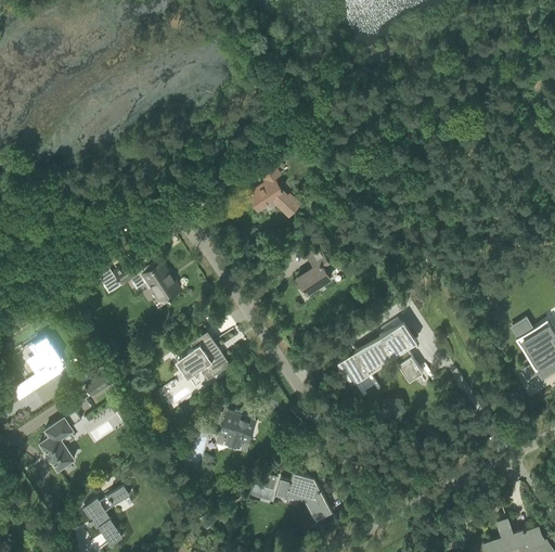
[(259,171),(260,174),(267,183),(260,188),(262,190),(259,192),(257,190),(247,196),(257,212),(267,205),(266,203),(271,200),(280,207),(279,208),(288,217),(298,206),(288,197),(287,199),(281,193),(282,192),(281,190),(280,191),(272,178),(279,174),(272,164),(259,171)]
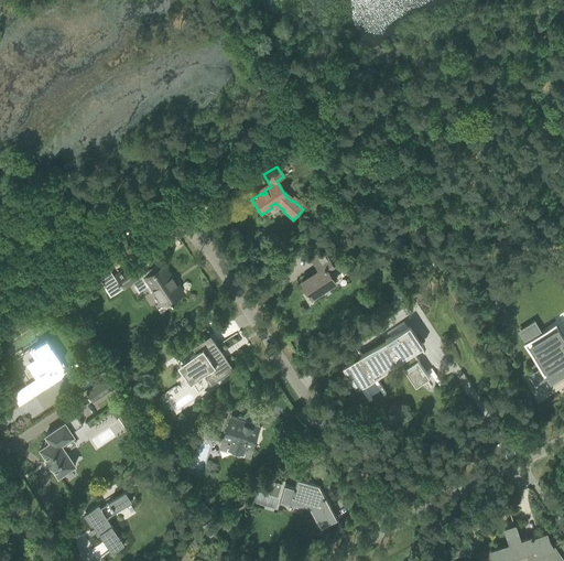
[(314,234),(320,243),(327,237),(322,228),(314,234)]
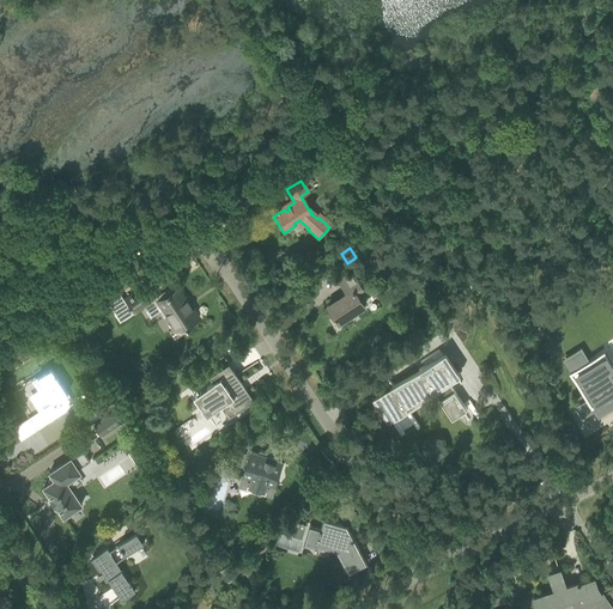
[(351,274),(349,276),(338,282),(346,296),(328,308),(339,326),(364,309),(356,294),(362,291),(351,274)]
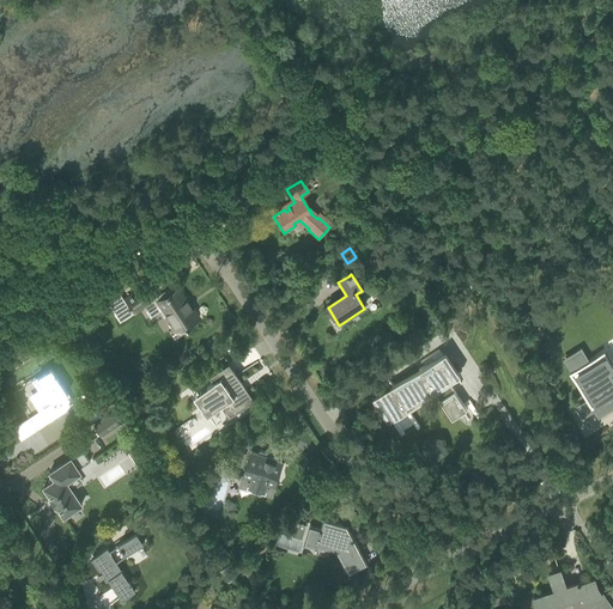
[(120,297),(108,304),(121,324),(132,317),(131,315),(134,312),(134,314),(144,308),(146,312),(158,305),(162,310),(159,312),(164,320),(167,317),(168,318),(170,317),(180,333),(186,329),(187,332),(188,330),(187,328),(199,321),(193,311),(190,311),(190,310),(189,310),(187,308),(188,306),(178,292),(176,293),(174,288),(171,291),(171,290),(167,292),(168,293),(147,305),(140,293),(127,302),(125,304),(120,297)]
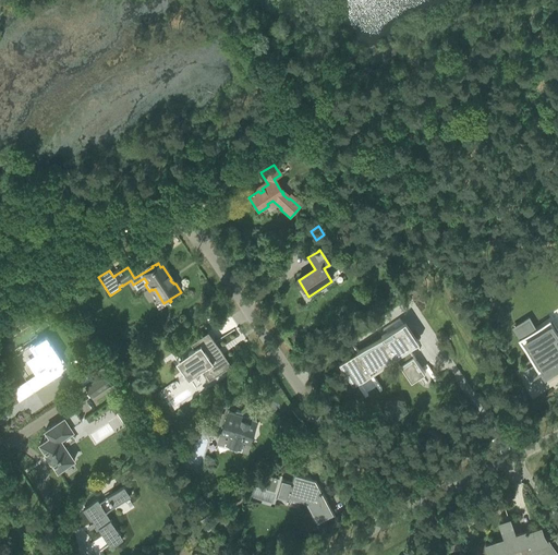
[(529,322),(514,330),(526,349),(528,348),(538,364),(535,366),(543,379),(557,370),(557,338),(556,336),(556,335),(549,325),(536,334),(534,330),(533,329),(529,322)]
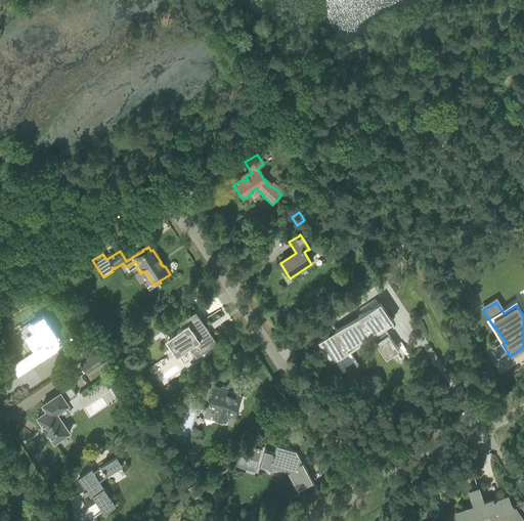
[(326,321),(287,348),(295,360),(318,345),(330,361),(332,364),(334,363),(343,376),(345,374),(337,361),(347,354),(349,353),(370,339),(382,355),(385,353),(384,353),(391,348),(396,355),(398,353),(383,330),(390,326),(393,323),(381,304),(378,306),(377,306),(370,310),(358,319),(336,334),(335,334),(326,321)]
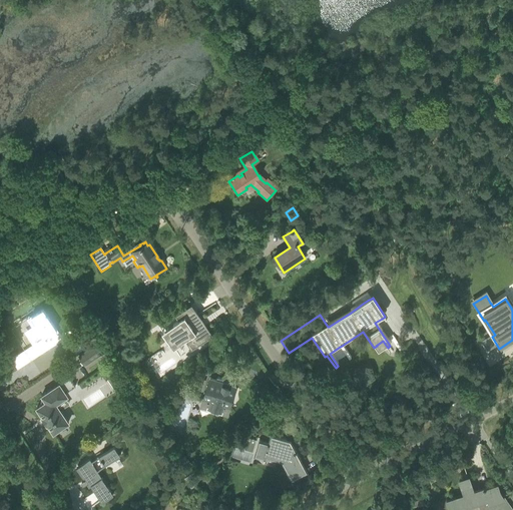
[(184,343),(191,353),(212,339),(191,306),(158,328),(173,350),(184,343)]
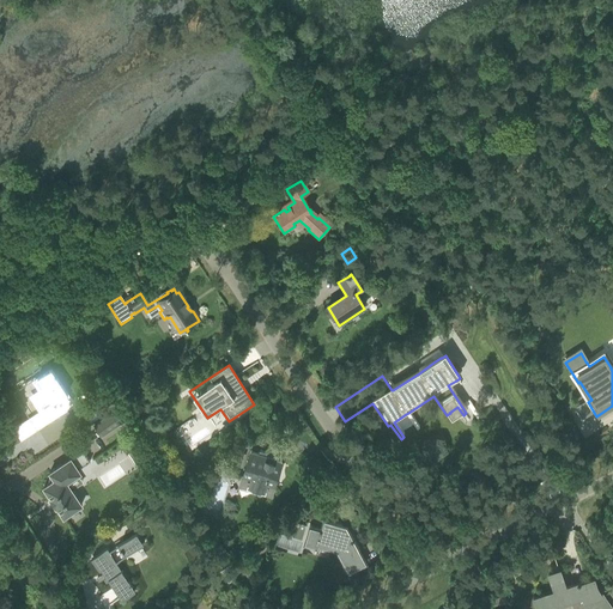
[(390,387),(406,377),(400,366),(384,376),(390,387)]
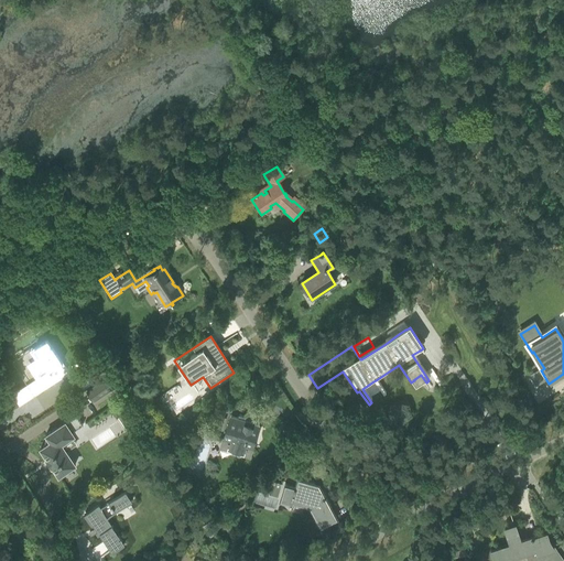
[(38,380),(25,388),(33,399),(54,386),(53,384),(57,381),(56,381),(60,379),(62,381),(68,376),(72,380),(69,381),(78,395),(95,385),(80,363),(66,371),(51,348),(52,347),(51,346),(50,346),(47,342),(34,349),(42,362),(30,369),(38,380)]
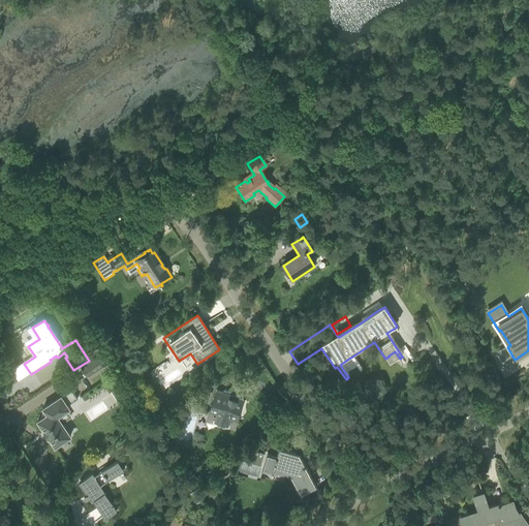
[(119,332),(116,327),(110,330),(113,335),(119,332)]
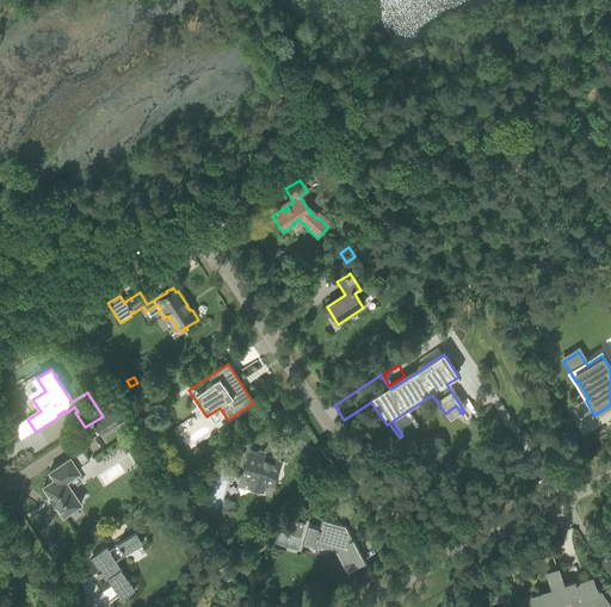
[(148,407),(142,400),(127,409),(131,417),(148,407)]
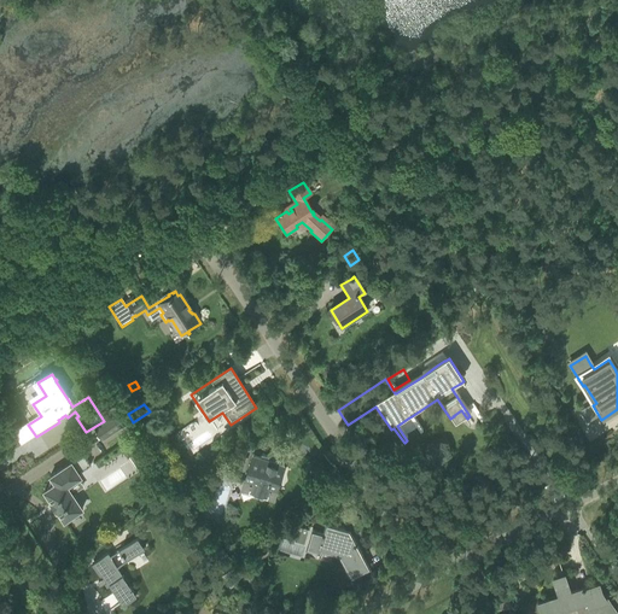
[(484,424),(473,407),(470,409),(481,426),(484,424)]
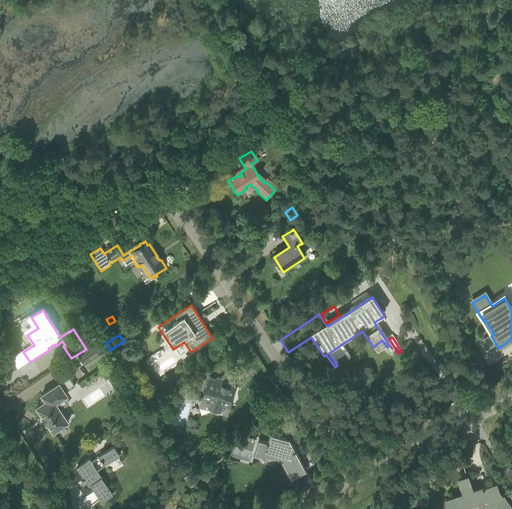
[(107,353),(101,344),(78,358),(84,368),(107,353)]
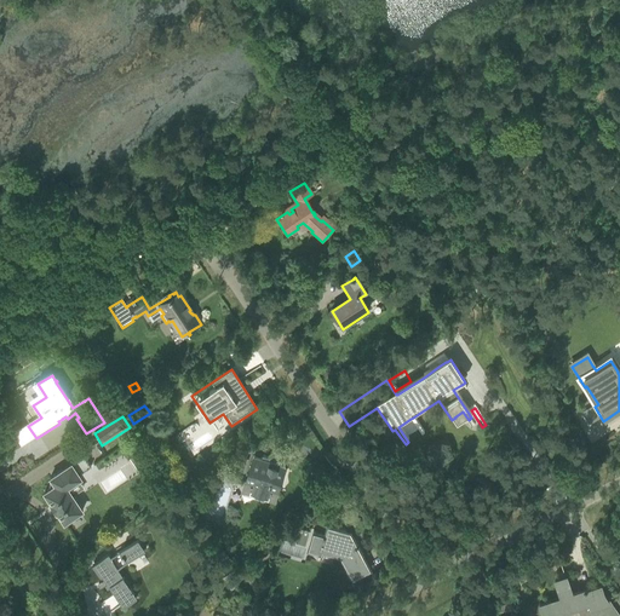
[(236,459),(234,468),(237,470),(235,473),(245,476),(248,462),(236,459)]
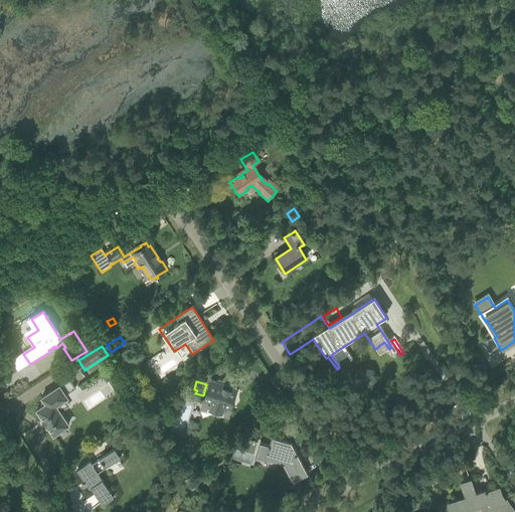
[(230,410),(236,390),(218,384),(211,381),(211,382),(203,403),(210,406),(208,412),(227,418),(230,410)]
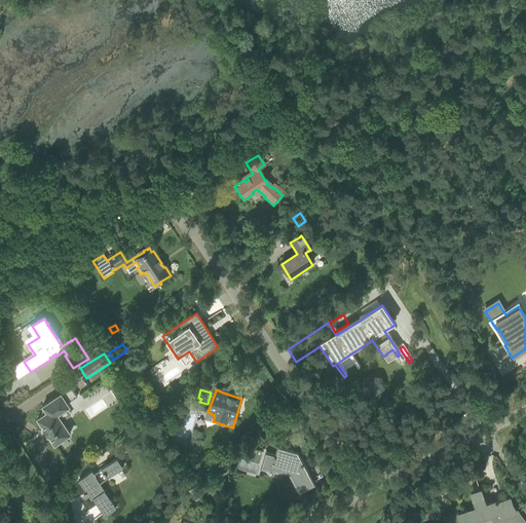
[(70,436),(57,416),(69,408),(67,406),(77,399),(71,390),(62,397),(61,396),(42,408),(44,410),(42,411),(42,413),(42,415),(42,417),(37,420),(43,430),(48,438),(48,437),(54,446),(58,444),(60,446),(68,440),(67,438),(70,436)]
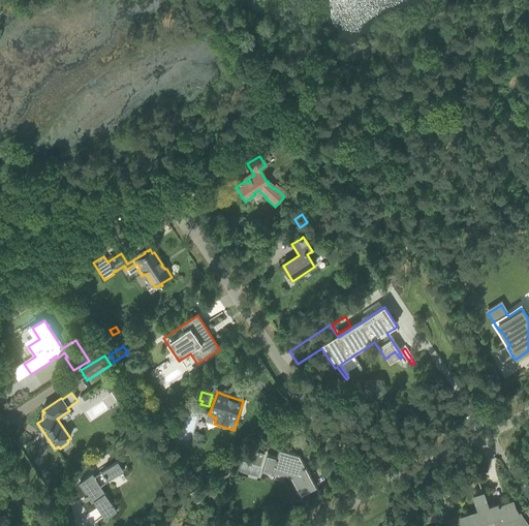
[(280,453),(277,461),(268,458),(263,472),(272,474),(271,476),(273,476),(275,472),(290,476),(297,488),(302,497),(316,489),(299,457),(280,453)]
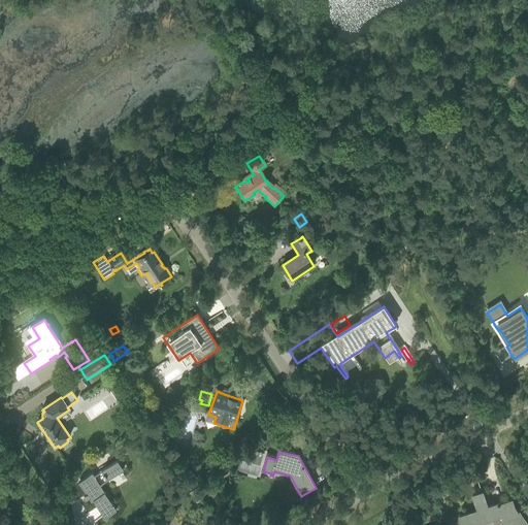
[(92,476),(78,484),(86,495),(89,500),(91,503),(93,502),(98,509),(98,510),(104,518),(104,519),(105,520),(117,513),(100,488),(114,478),(124,472),(117,463),(108,468),(101,473),(94,478),(92,476)]
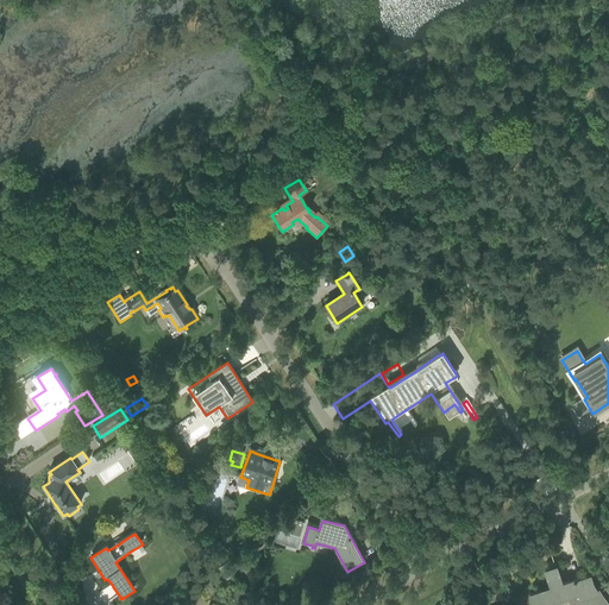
[(232,562),(225,567),(231,577),(238,571),(232,562)]
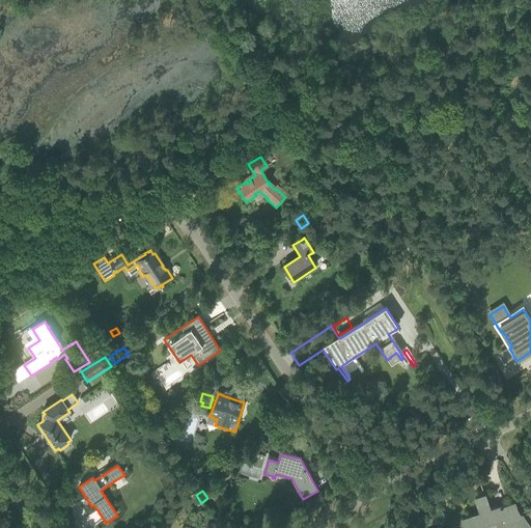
[(195,494),(190,497),(197,508),(202,505),(195,494)]
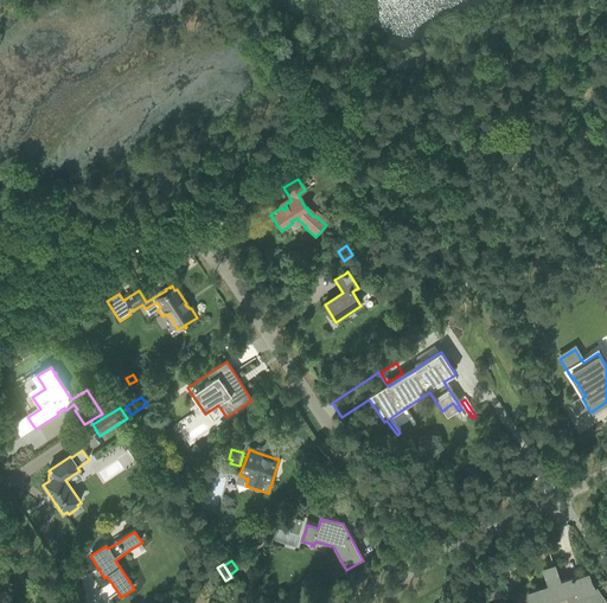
[(604,602),(590,583),(588,576),(574,581),(574,578),(560,583),(555,566),(543,570),(549,587),(528,594),(531,602),(545,602),(554,600),(555,602),(558,602),(566,600),(566,602),(604,602)]
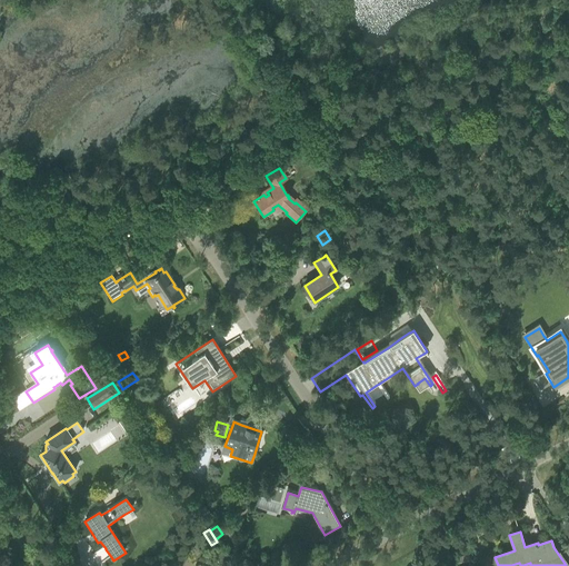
[(468,556),(456,559),(458,565),(470,562),(468,556)]
